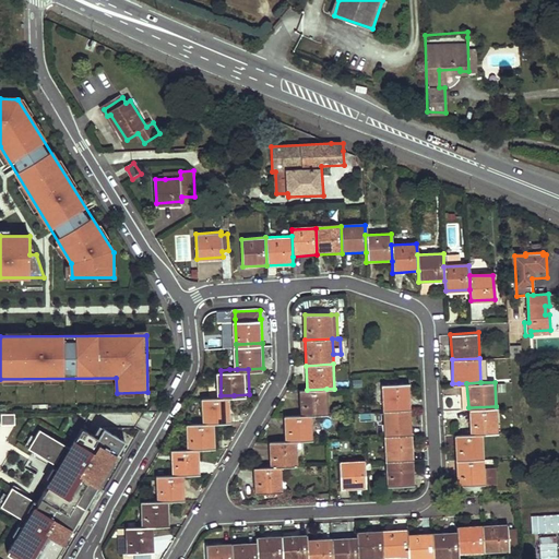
[(461,407),(468,407),(466,383),(459,383),(461,407)]
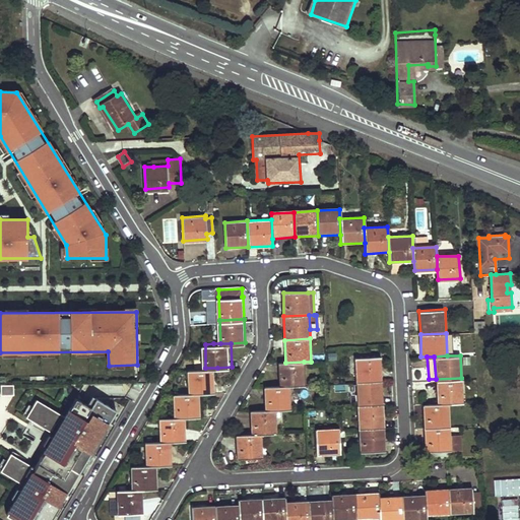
[(358,383),(383,381),(382,358),(356,359),(358,383)]
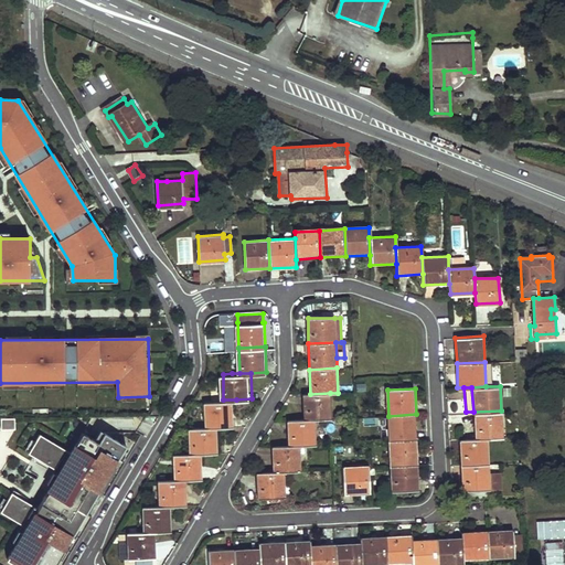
[(316,419),(331,418),(330,393),(310,394),(300,395),(301,420),(316,419)]
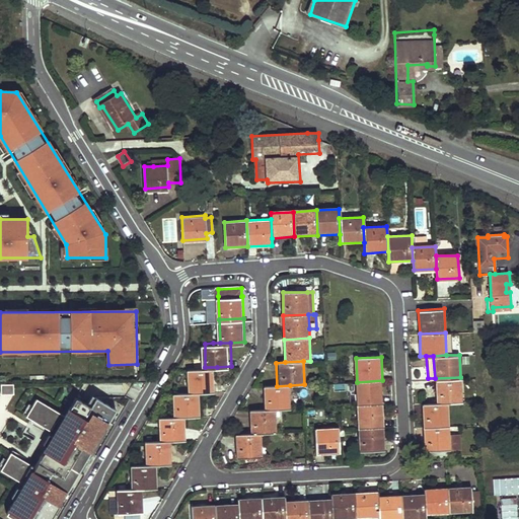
[(203,390),(218,390),(217,367),(205,367),(192,368),(193,391),(203,390)]
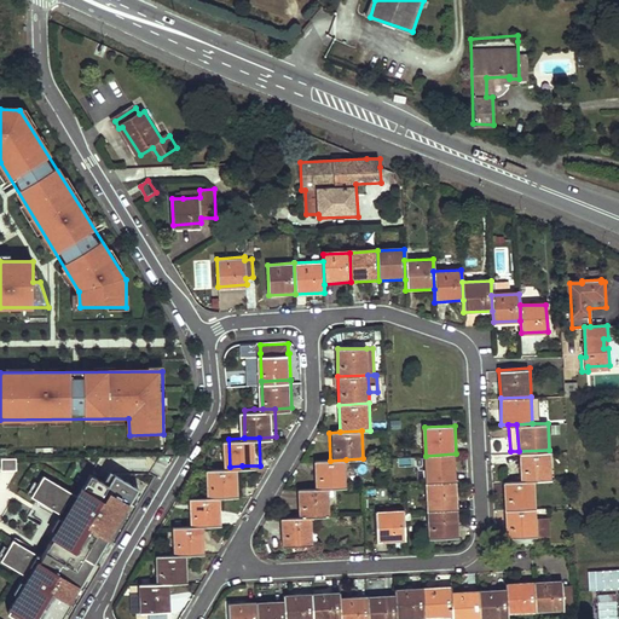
[(534,478),(550,478),(549,450),(519,451),(520,479),(534,478)]
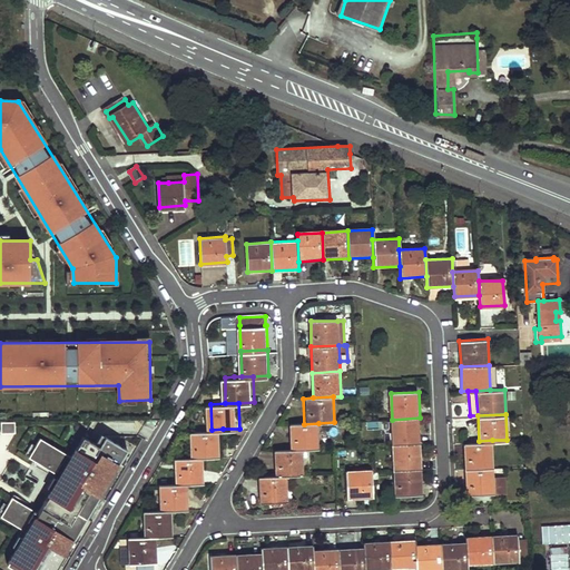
[(393,445),(421,444),(420,418),(392,420),(393,445)]
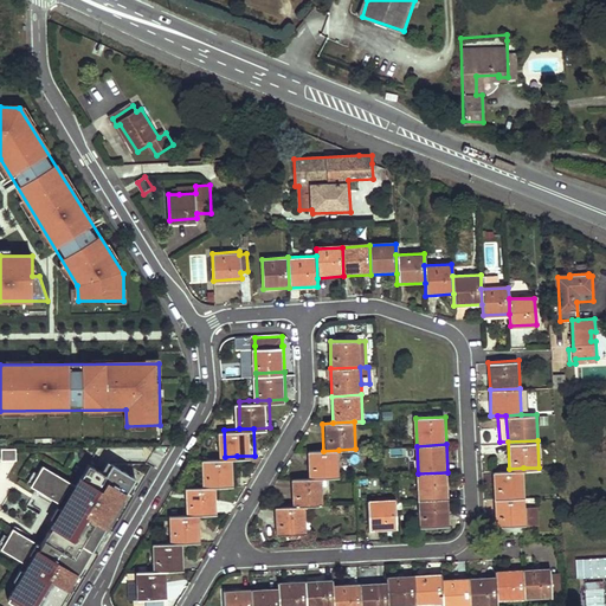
[(4,462),(18,462),(18,450),(4,450),(4,462)]
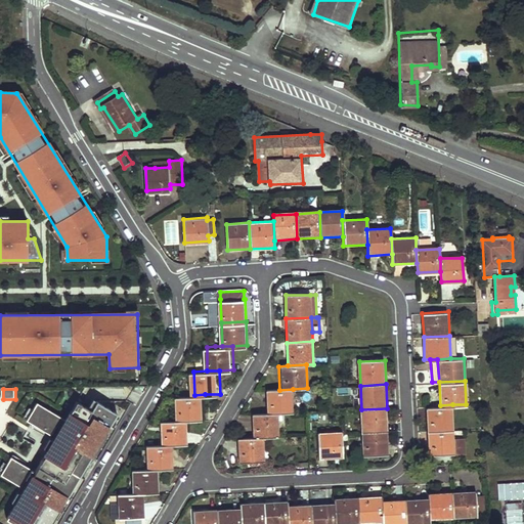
[(278,412),(295,412),(293,389),(279,390),(267,390),(268,413),(278,412)]
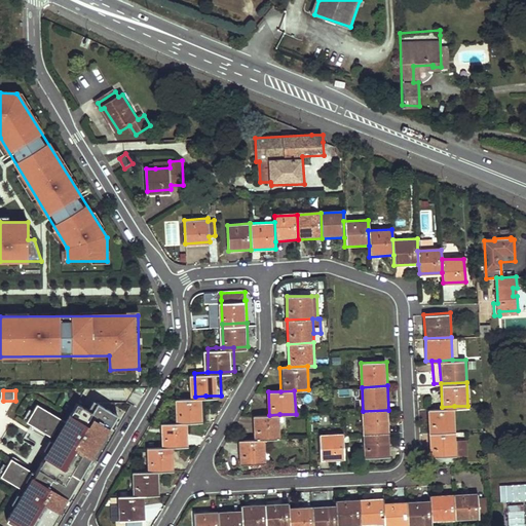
[(190,420),(207,419),(205,396),(195,397),(181,397),(182,421),(190,420)]
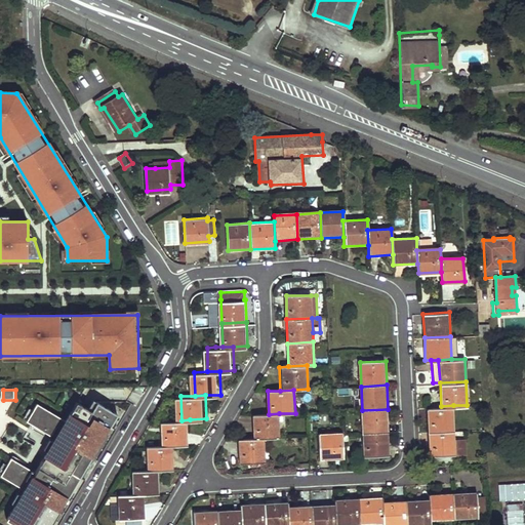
[(92,413),(98,404),(94,402),(89,411),(92,413)]
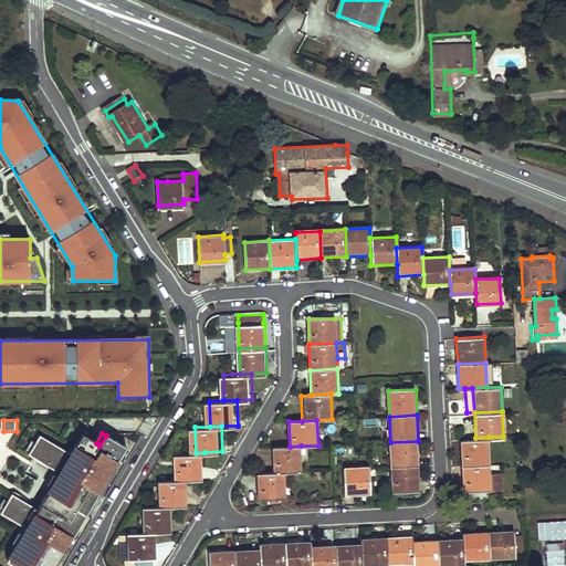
[(32,565),(33,564),(35,565),(55,565),(86,516),(88,519),(102,496),(100,494),(128,449),(106,436),(100,446),(96,443),(84,436),(72,456),(41,437),(38,443),(31,454),(30,456),(61,474),(52,489),(60,494),(58,499),(49,493),(39,511),(13,495),(8,503),(2,513),(1,514),(27,530),(7,562),(13,565),(32,565)]
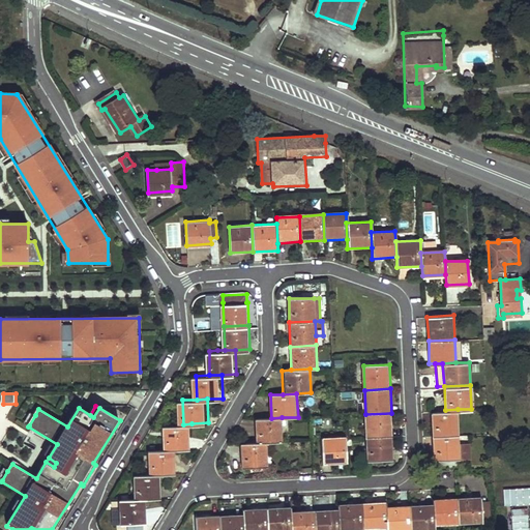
[(434,435),(459,434),(458,409),(445,410),(432,411),(434,435)]
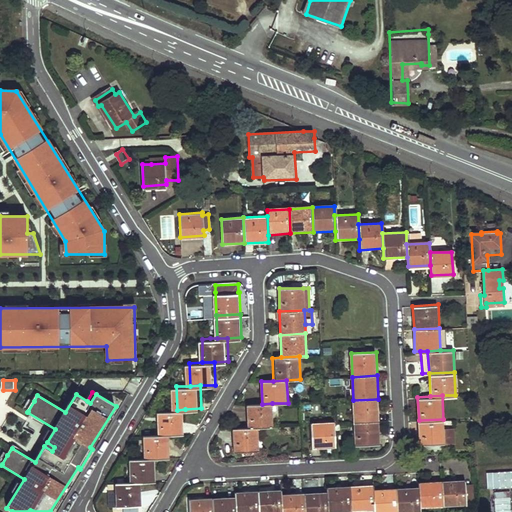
[(24,409),(28,411),(34,401),(30,399),(24,409)]
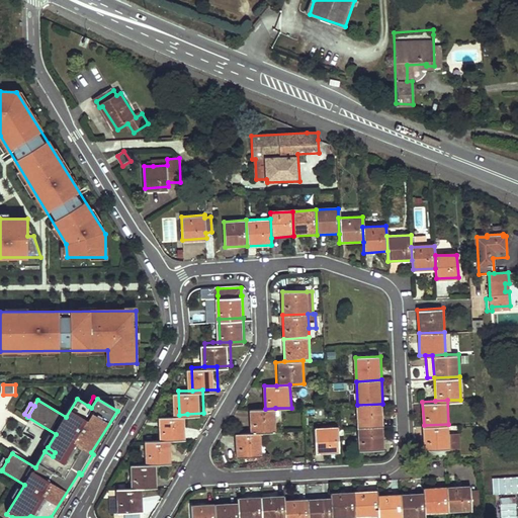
[(358,428),(383,426),(382,404),(357,405),(358,428)]
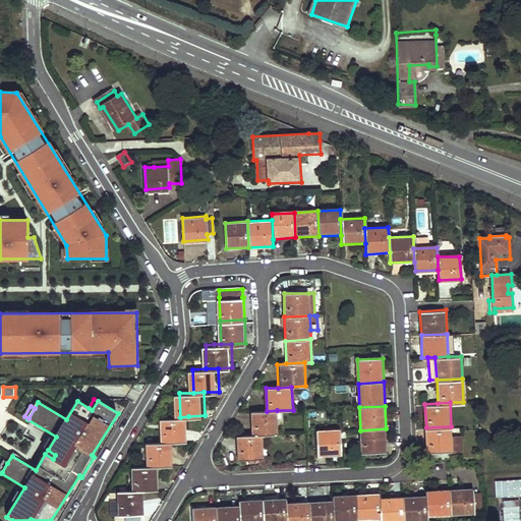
[(264,435),(278,433),(277,410),(267,411),(251,412),(252,435),(264,435)]
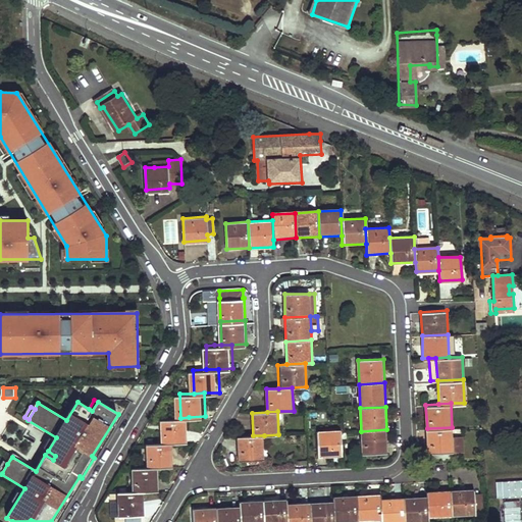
[(173,442),(189,441),(189,417),(180,418),(163,419),(164,442),(173,442)]
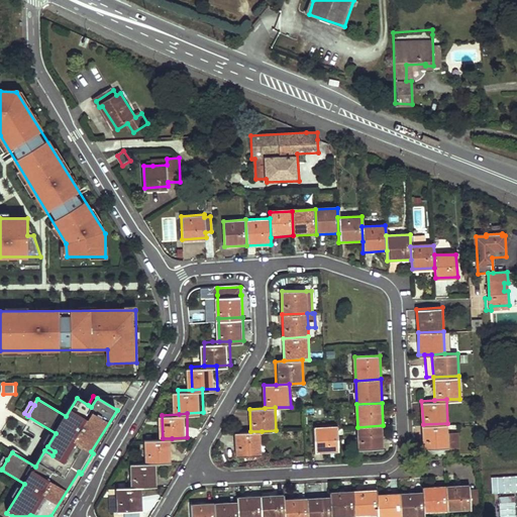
[(448,430),(447,423),(423,424),(424,447),(449,445),(458,445),(457,429),(448,430)]
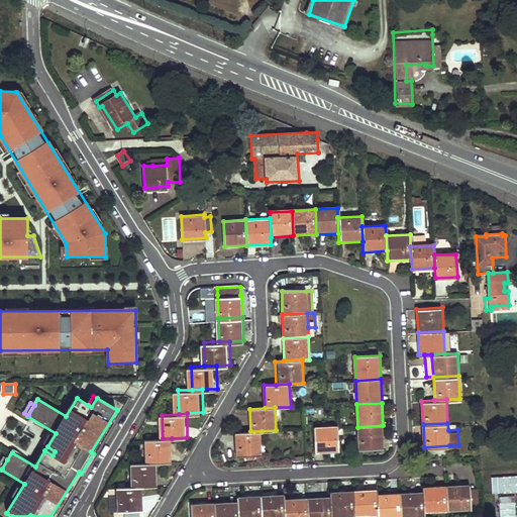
[(358,449),(384,448),(383,425),(357,427),(358,449)]
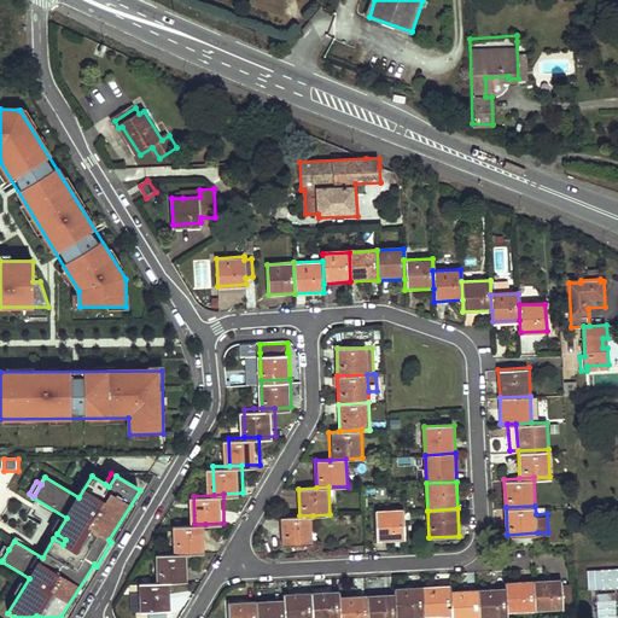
[(377,541),(404,538),(403,511),(403,509),(377,511),(377,541)]
